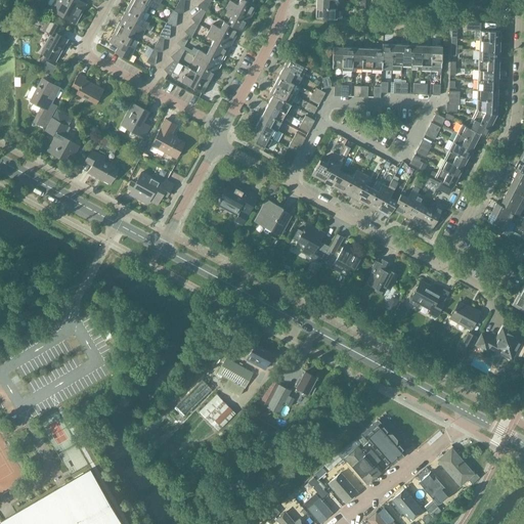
[(54,0),(50,9),(76,23),(86,4),(79,0),(54,0)]
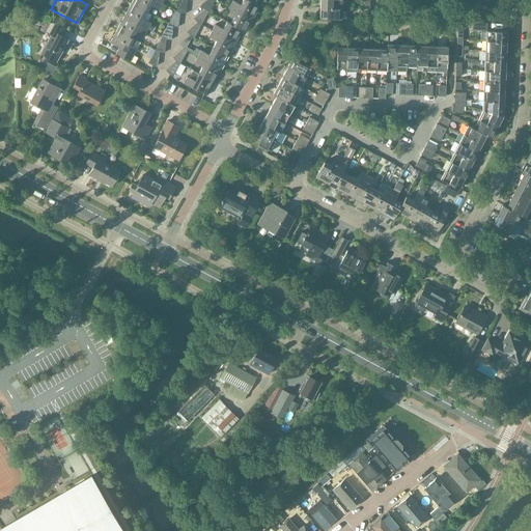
[(156,0),(132,0),(131,3),(147,12),(150,5),(159,9),(164,12),(167,6),(162,3),(156,0)]
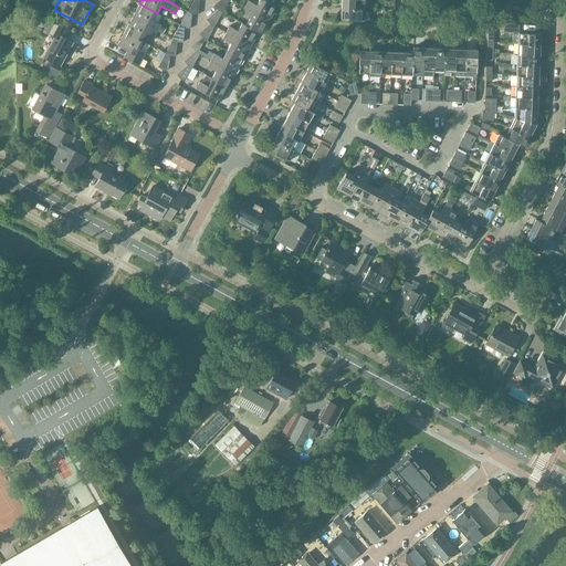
[(199,0),(194,0),(188,12),(191,14),(198,14),(200,0),(199,0)]
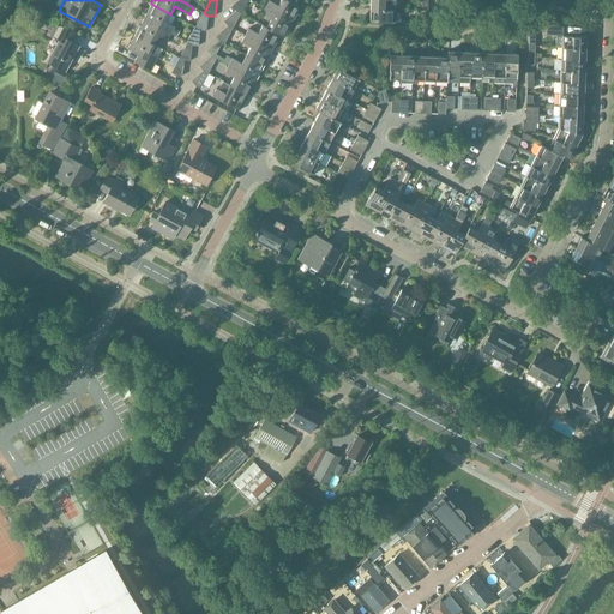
[(239,0),(232,6),(236,11),(241,13),(247,0),(239,0)]
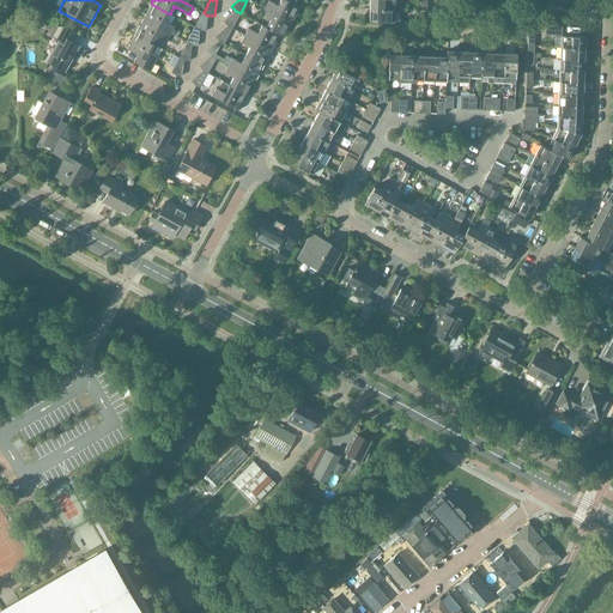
[(269,0),(266,7),(293,22),(302,7),(297,5),(286,0),(280,0),(278,5),(269,0)]
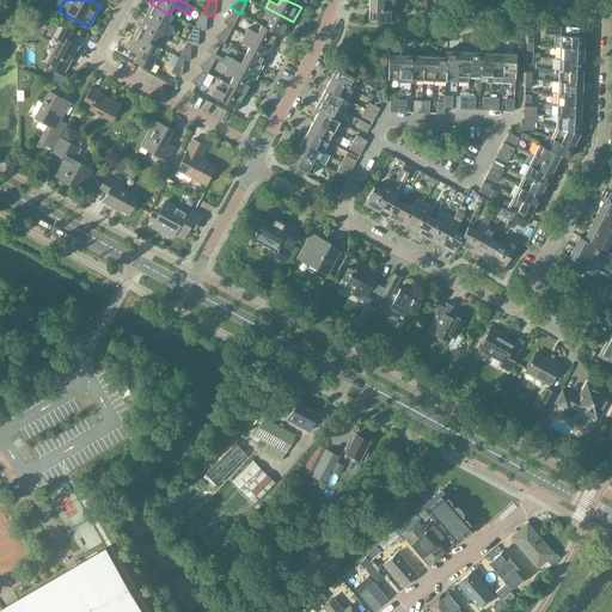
[(369,0),(369,10),(393,10),(393,0),(369,0)]
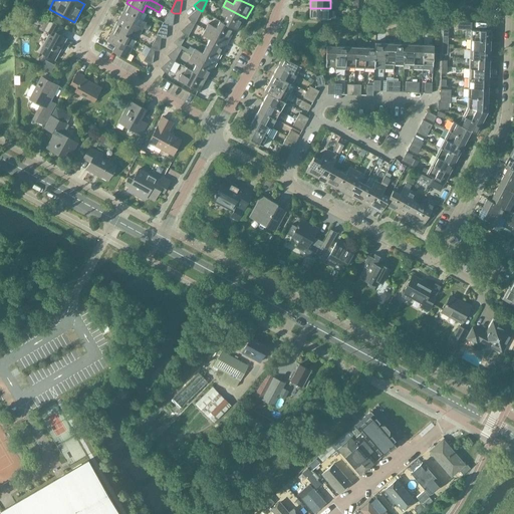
[(126,3),(119,16),(143,28),(146,24),(147,22),(139,18),(143,12),(126,3)]
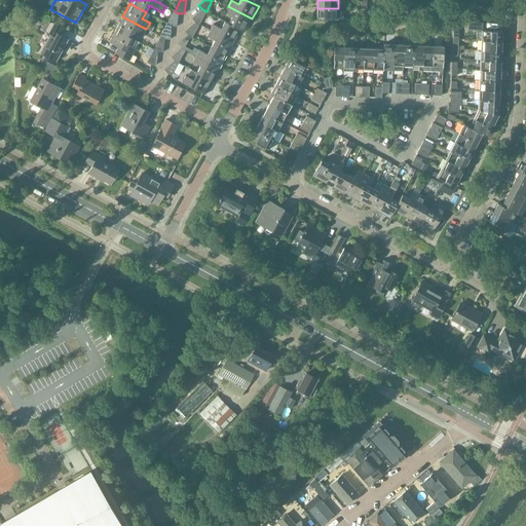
[(232,16),(228,24),(240,30),(240,31),(245,32),(252,19),(228,6),(225,12),(232,16)]
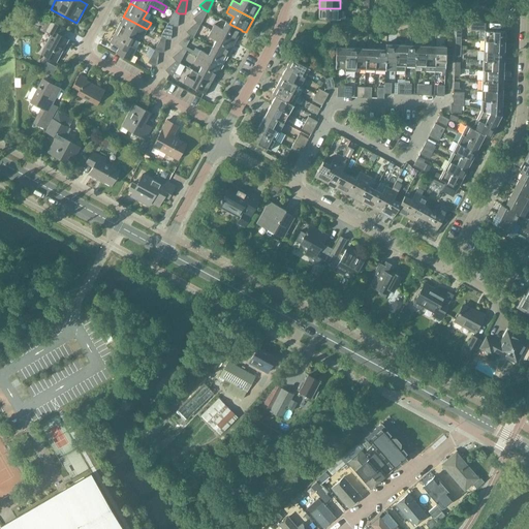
[(340,8),(319,8),(318,19),(346,20),(346,9),(340,8)]
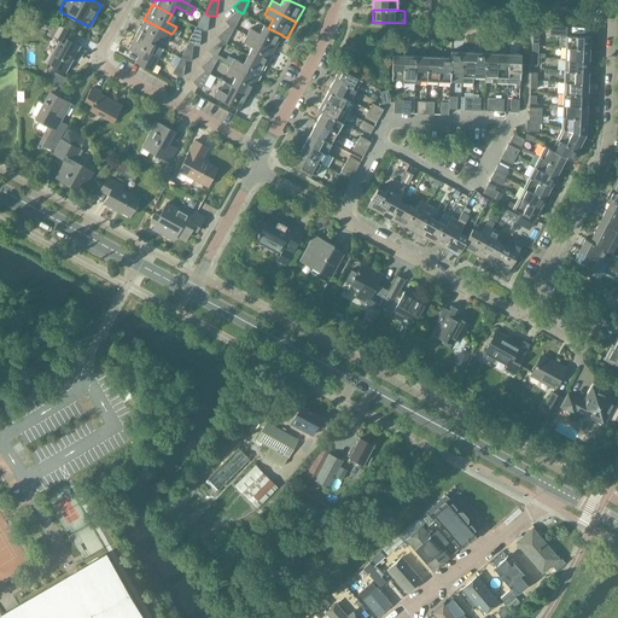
[(226,22),(229,27),(234,29),(243,13),(238,11),(226,22)]
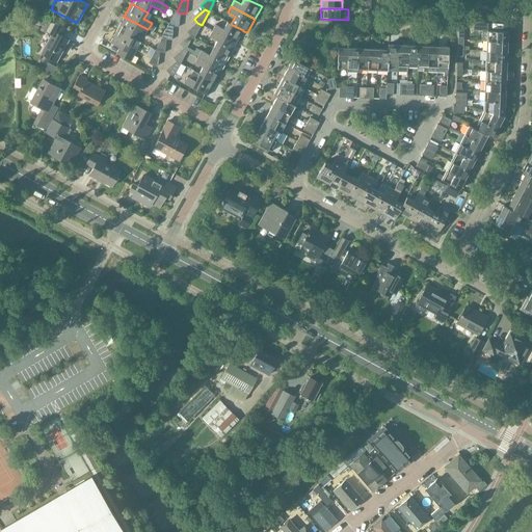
[(177,11),(169,24),(173,26),(178,27),(180,14),(177,11)]
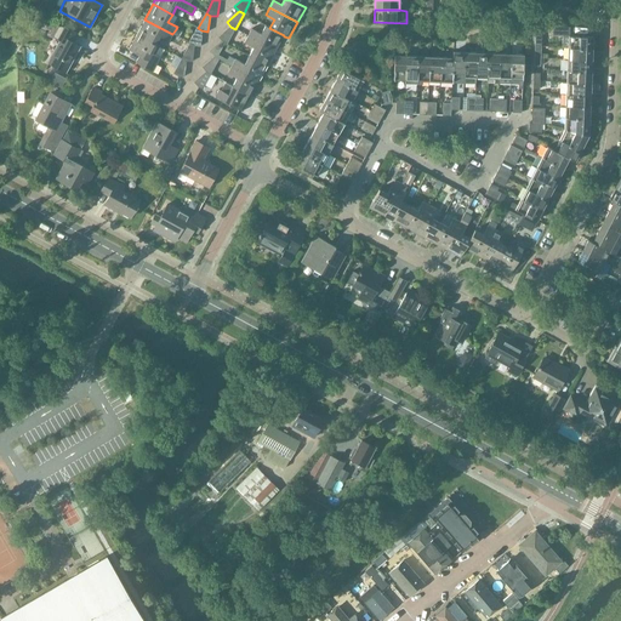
[(144,20),(137,34),(155,45),(160,36),(169,41),(172,34),(144,20)]
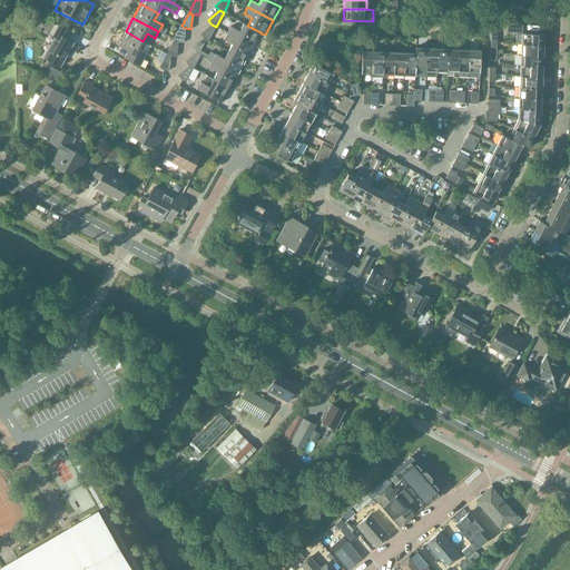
[(56,37),(45,57),(60,66),(72,42),(67,39),(71,30),(59,23),(53,20),(47,32),(52,36),(56,37)]
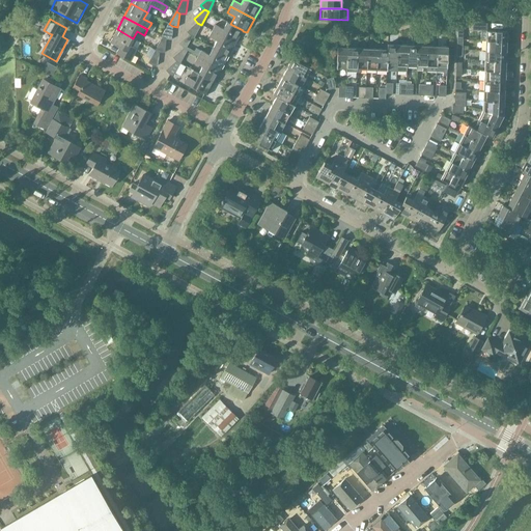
[(216,25),(213,30),(236,44),(243,31),(243,30),(230,24),(227,22),(223,29),(216,25)]
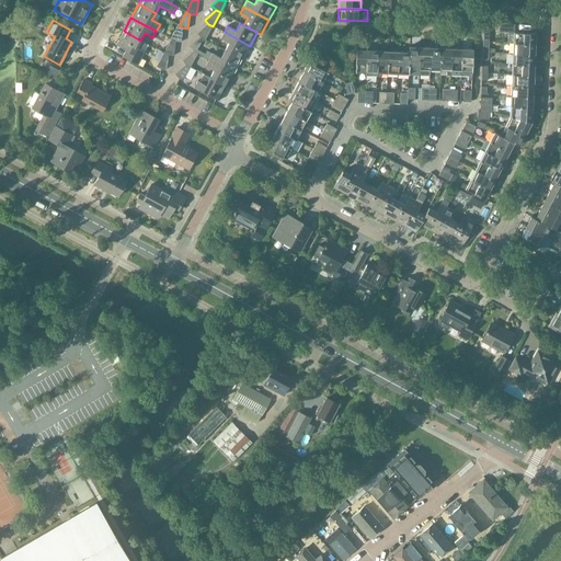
[(197,33),(201,37),(205,39),(213,26),(208,24),(197,33)]
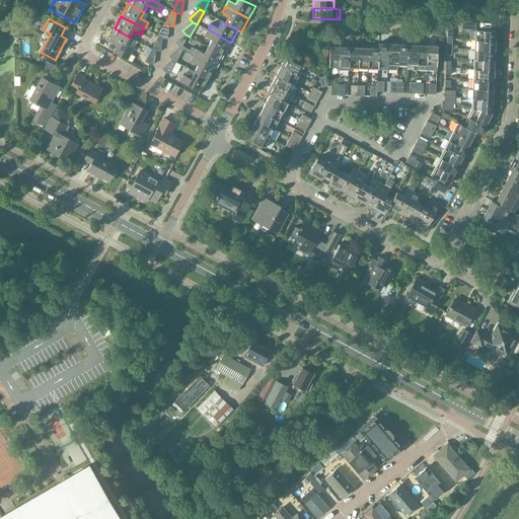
[(165,23),(158,36),(162,39),(167,39),(168,25),(165,23)]
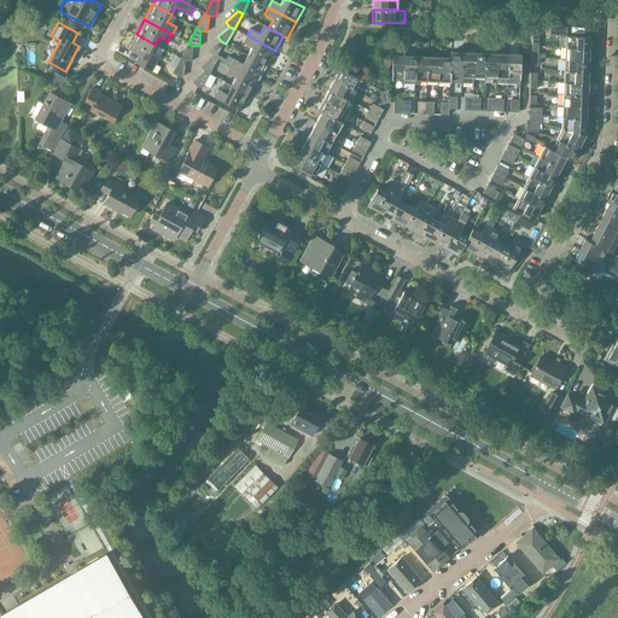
[(136,34),(128,50),(139,54),(135,62),(152,71),(159,57),(155,54),(159,46),(155,45),(136,34)]
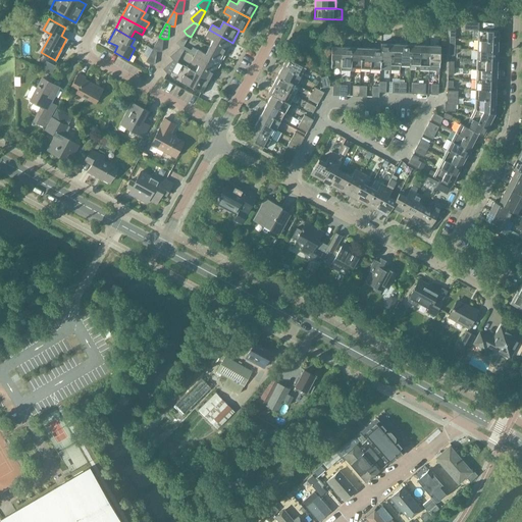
[(213,40),(209,47),(225,55),(232,43),(209,30),(206,36),(213,40)]
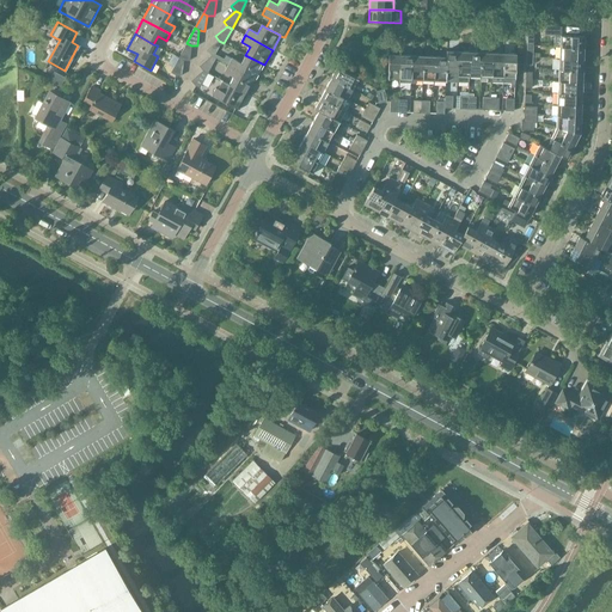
[(555,35),(554,47),(560,48),(585,49),(585,37),(562,36),(561,36),(555,35)]
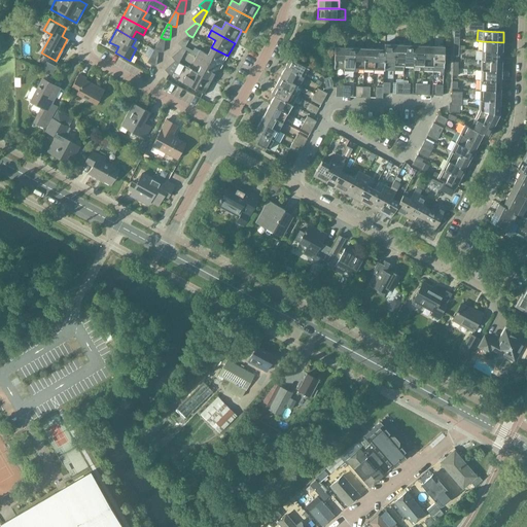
[(188,35),(178,43),(182,48),(186,50),(187,48),(185,46),(190,36),(188,35)]
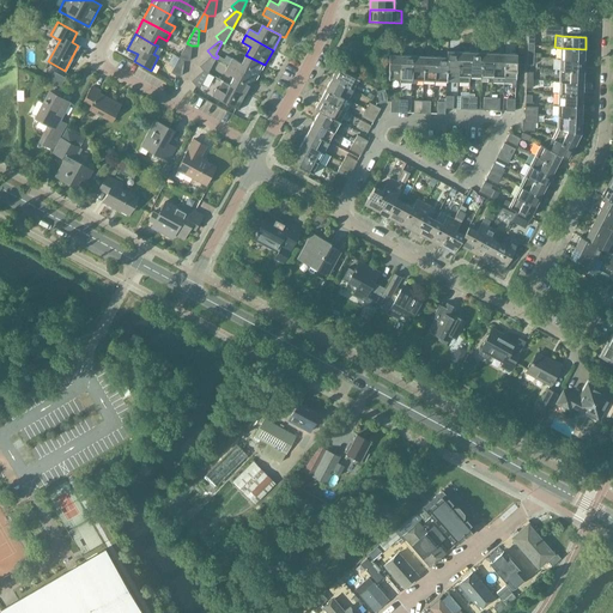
[(187,43),(180,58),(184,60),(190,61),(192,46),(187,43)]
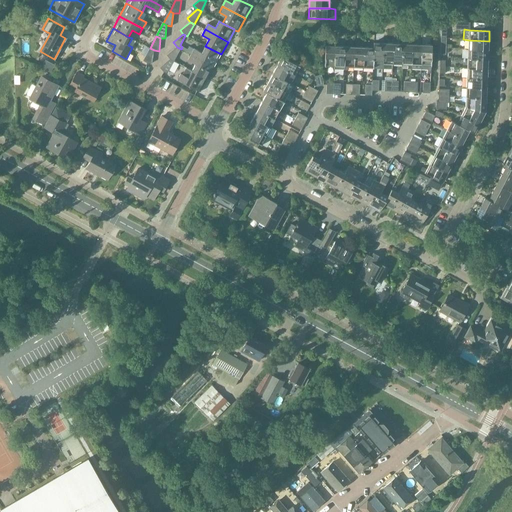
[(468,40),(468,49),(488,50),(489,41),(468,40)]
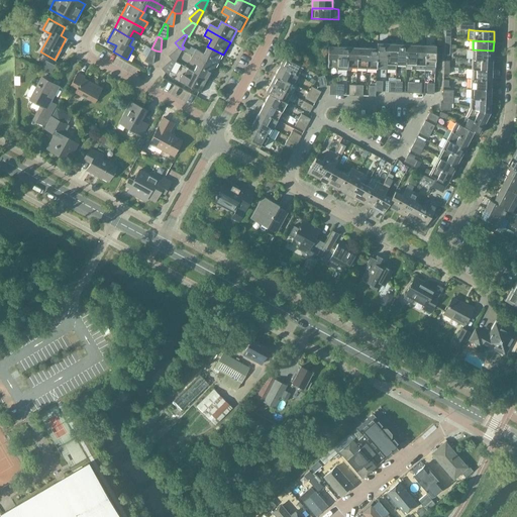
[(377,69),(386,70),(387,43),(378,43),(377,48),(378,48),(377,69)]
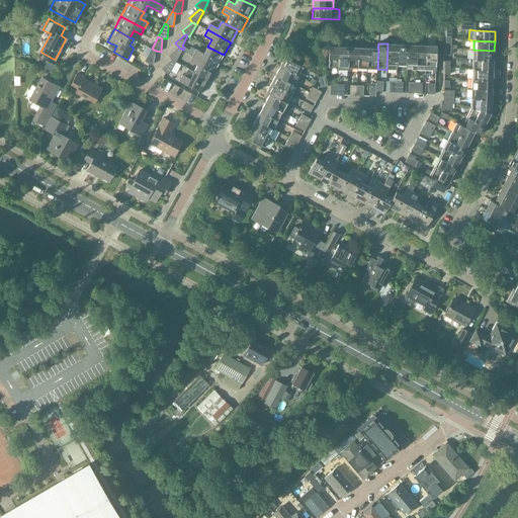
[(397,70),(397,65),(398,45),(387,44),(386,70),(397,70)]
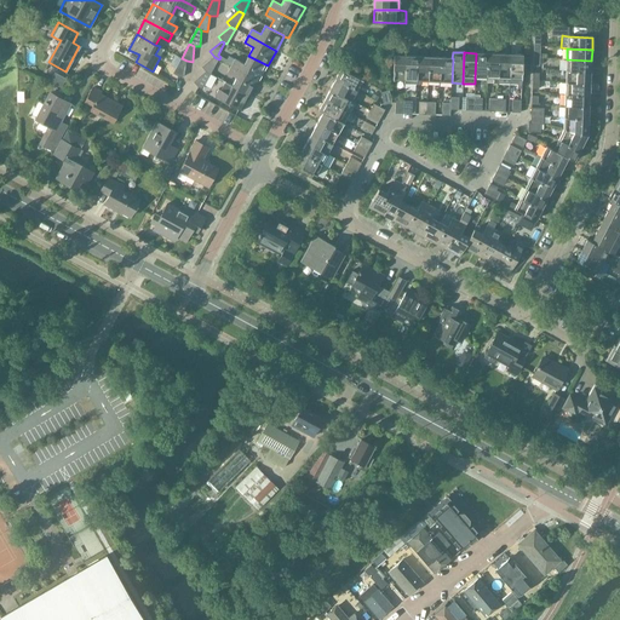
[(475,78),(487,78),(487,53),(476,53),(475,78)]
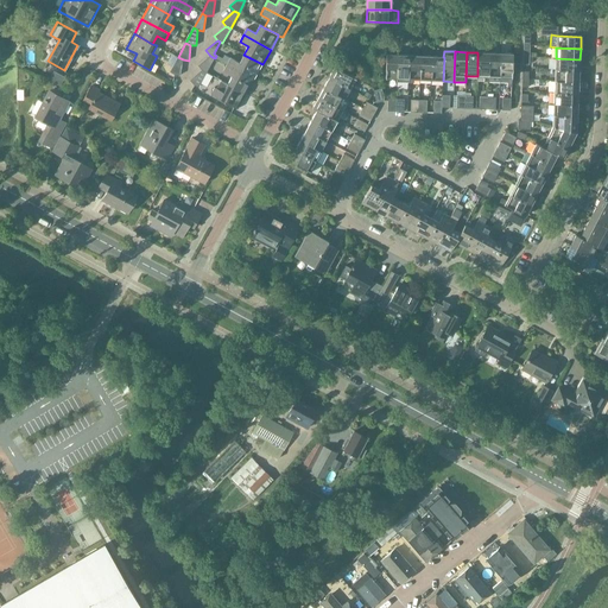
[(477,52),(477,76),(485,77),(485,81),(488,82),(488,77),(489,52),(477,52)]
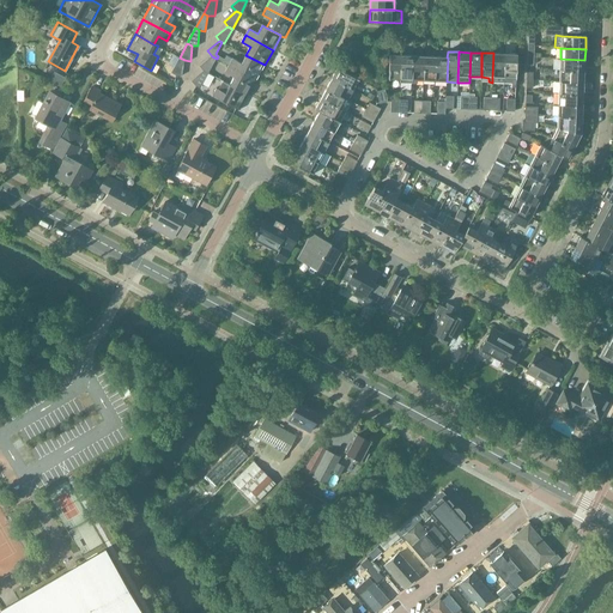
[(493,53),(492,78),(492,83),(504,83),(505,54),(493,53)]
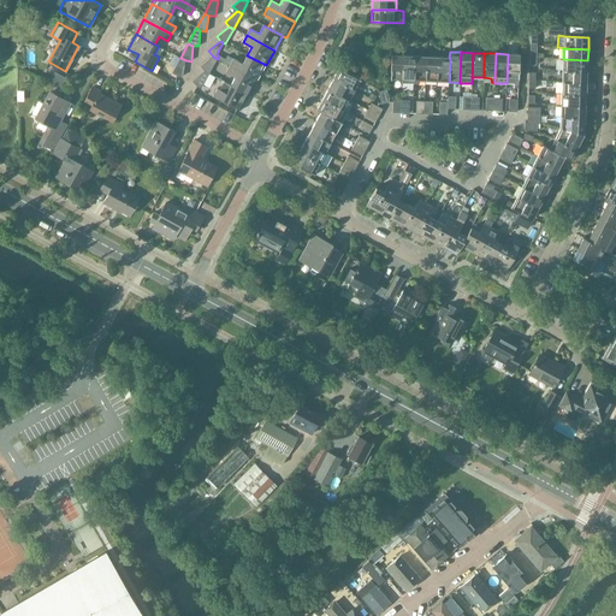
[(508,54),(507,83),(514,83),(514,88),(519,88),(520,54),(508,54)]
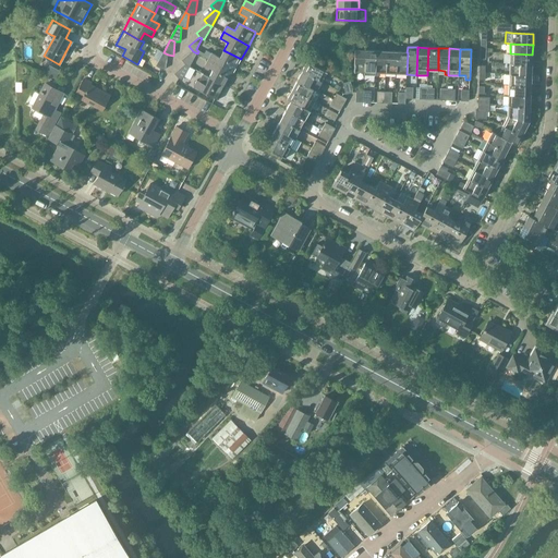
[(211,53),(208,59),(233,73),(241,59),(223,50),(219,57),(211,53)]
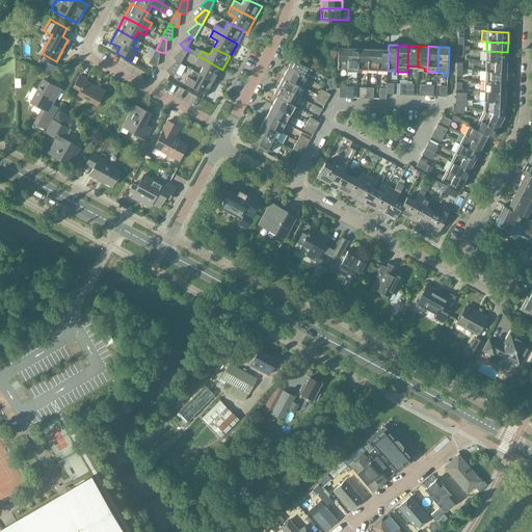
[(337,69),(347,69),(348,48),(338,48),(337,69)]
